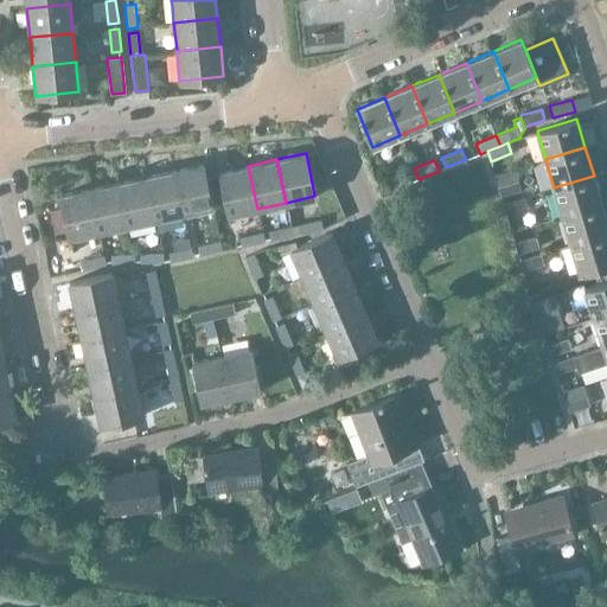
[(203,164),(174,170),(184,212),(212,206),(212,204),(206,177),(203,164)]
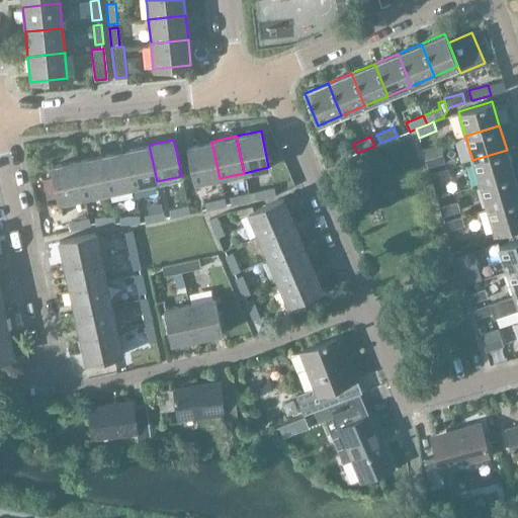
[(211,142),(187,147),(187,149),(192,172),(194,183),(220,178),(211,142)]
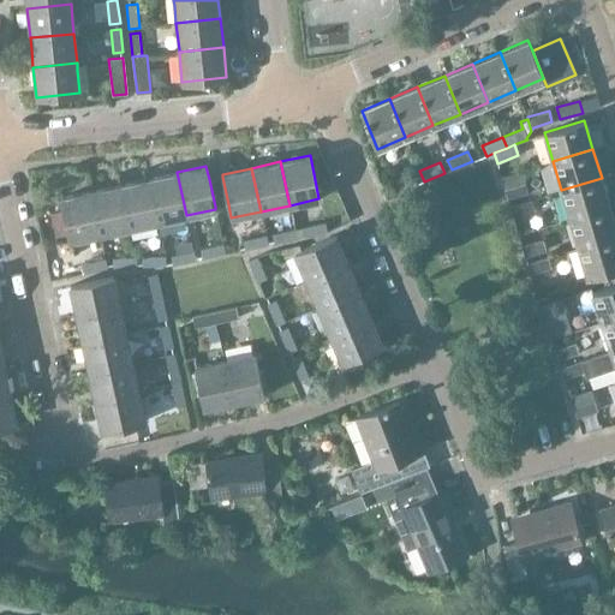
[(177,172),(148,178),(157,221),(186,215),(177,172)]
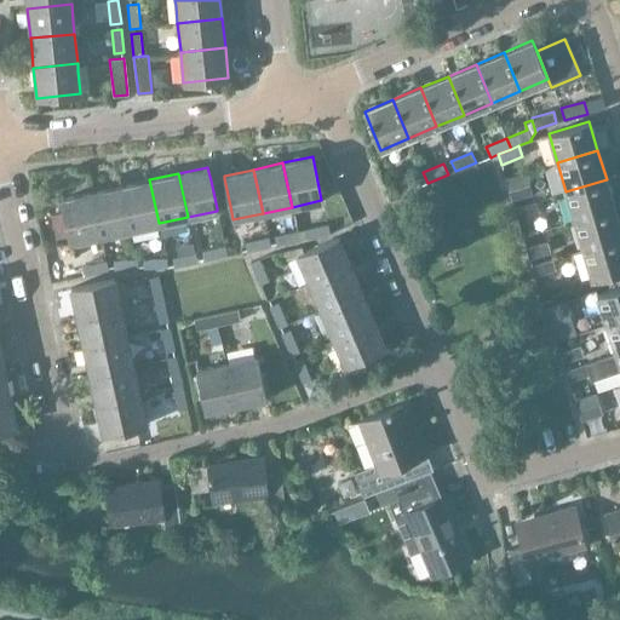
[(395,184),(399,195),(419,187),(415,176),(395,184)]
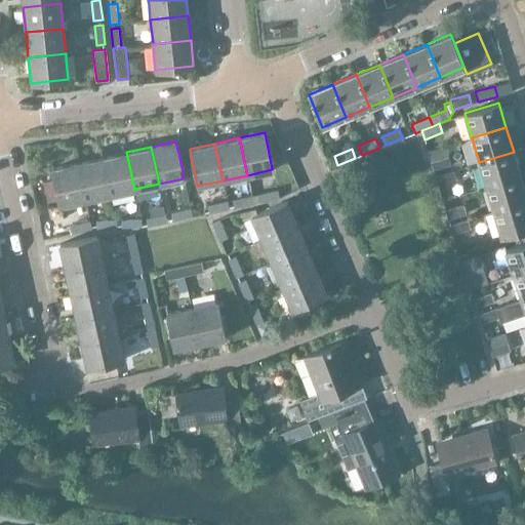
[(190,151),(178,153),(184,176),(195,174),(190,151)]
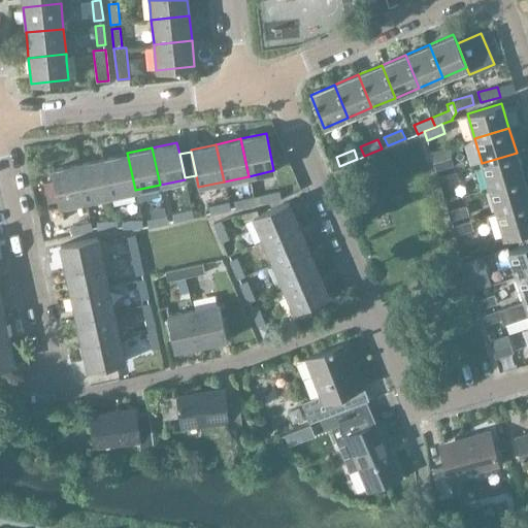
[(127,153),(102,159),(110,196),(135,190),(127,153)]
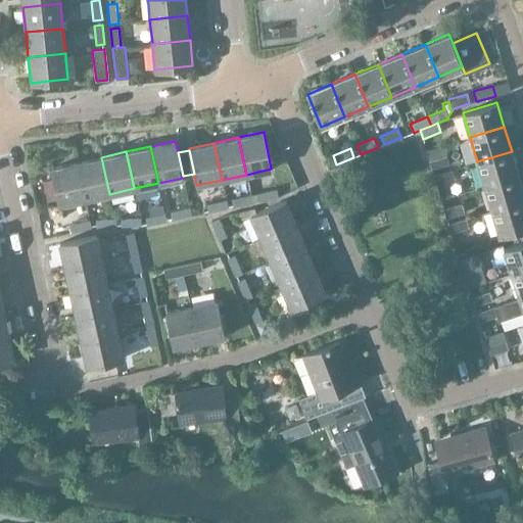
[(477,161),(484,186),(519,176),(512,151),(477,161)]
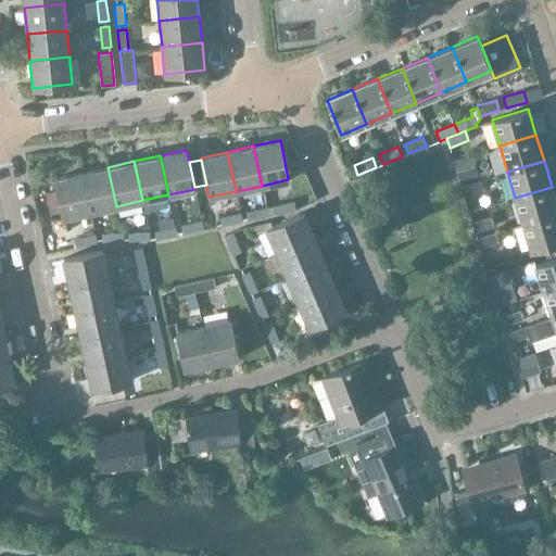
[(478,175),(476,165),(456,171),(459,179),(478,175)]
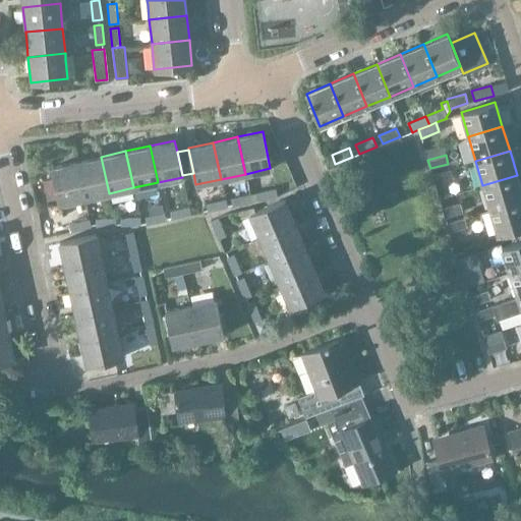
[(101,157),(76,162),(83,198),(109,193),(101,157)]
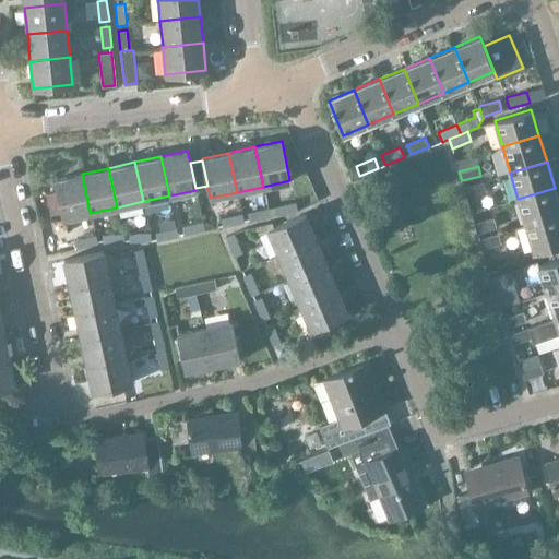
[(82,174),(55,179),(58,191),(62,213),(63,218),(90,213),(82,174)]
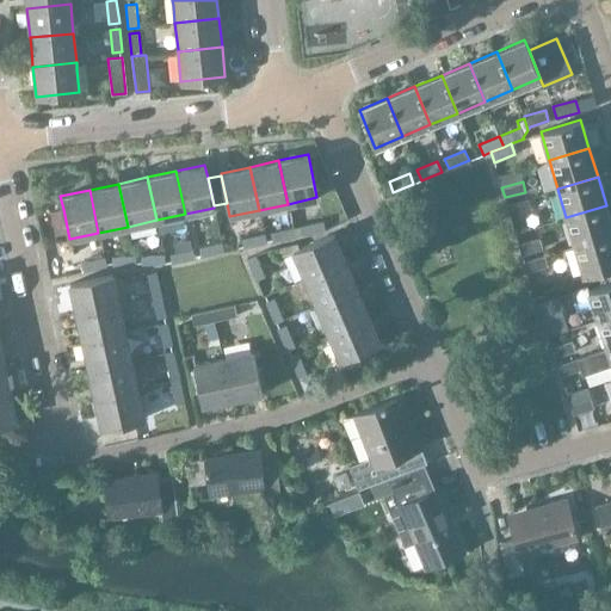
[(506,204),(510,215),(531,209),(528,198),(506,204)]
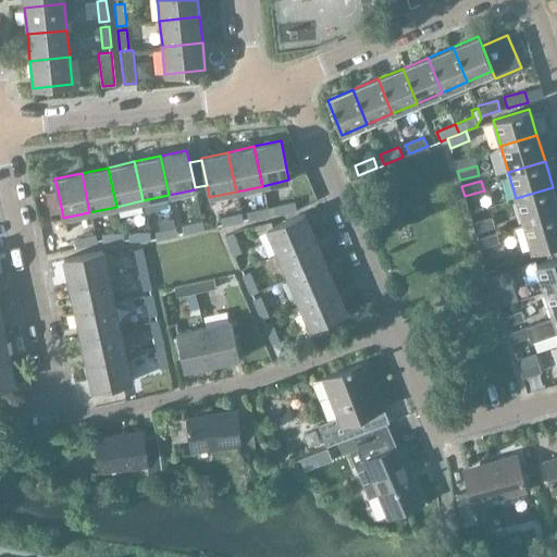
[(556,214),(556,203),(553,187),(516,198),(523,224),(556,214)]
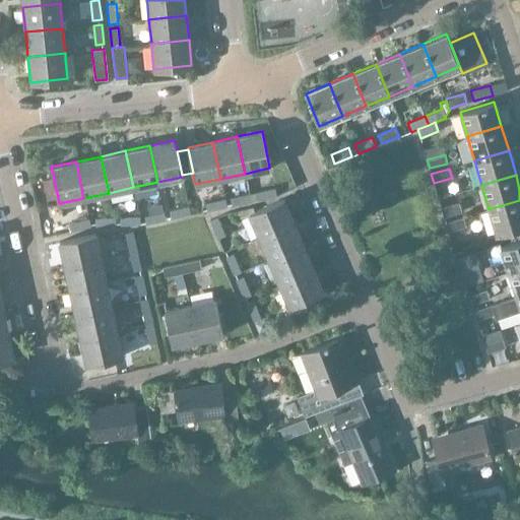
[(255,193),(257,200),(276,196),(274,188),(255,193)]
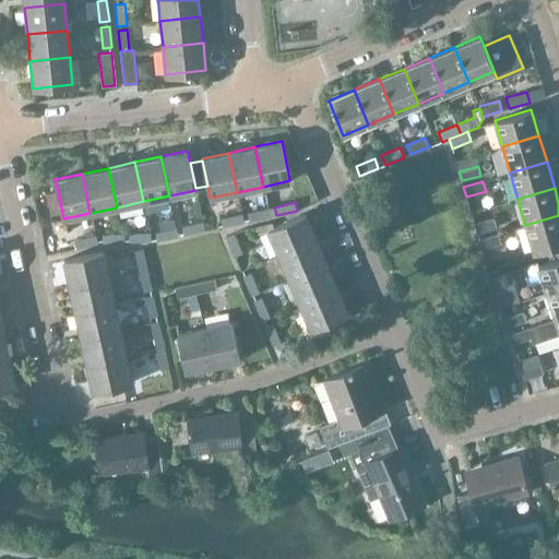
[(270,217),(268,207),(248,212),(249,222),(270,217)]
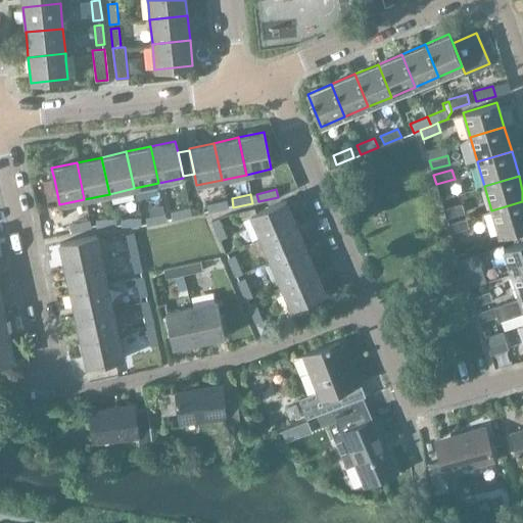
[(207,203),(208,212),(228,208),(226,199),(207,203)]
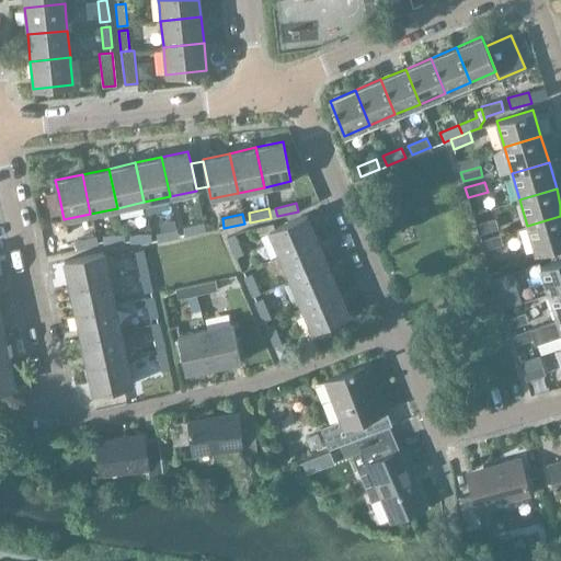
[(267,230),(278,255),(316,239),(305,214),(267,230)]
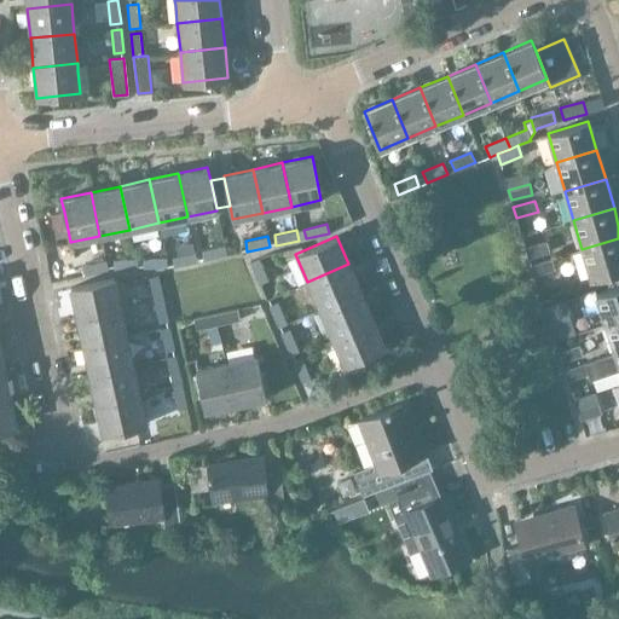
[(618,270),(618,238),(582,249),(590,278),(618,270)]
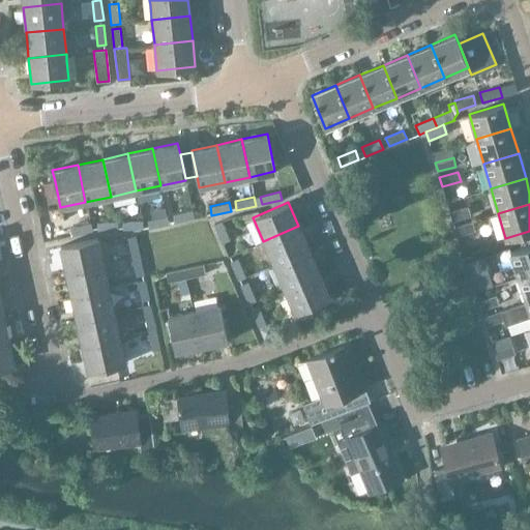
[(449,212),(452,221),(470,215),(467,206),(449,212)]
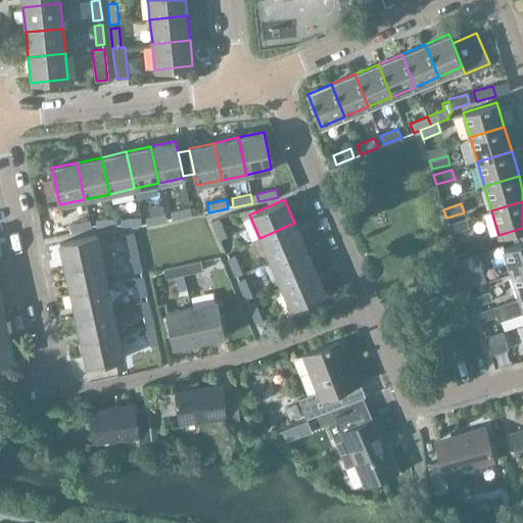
[(171,211),(173,221),(191,217),(190,207),(171,211)]
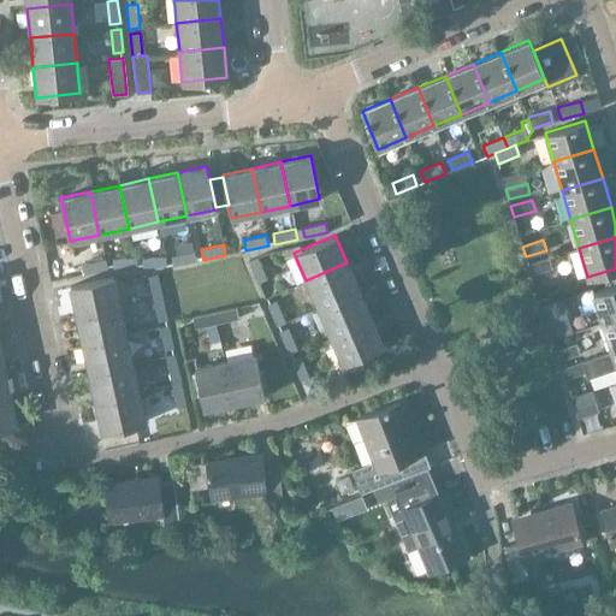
[(173,266),(196,261),(194,250),(171,256),(173,266)]
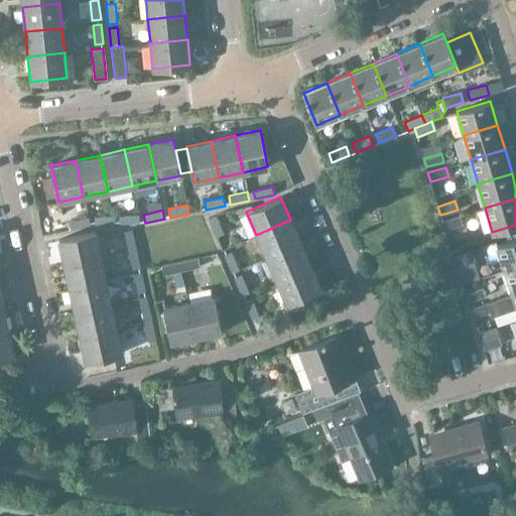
[(114,224),(114,215),(95,216),(95,225),(114,224)]
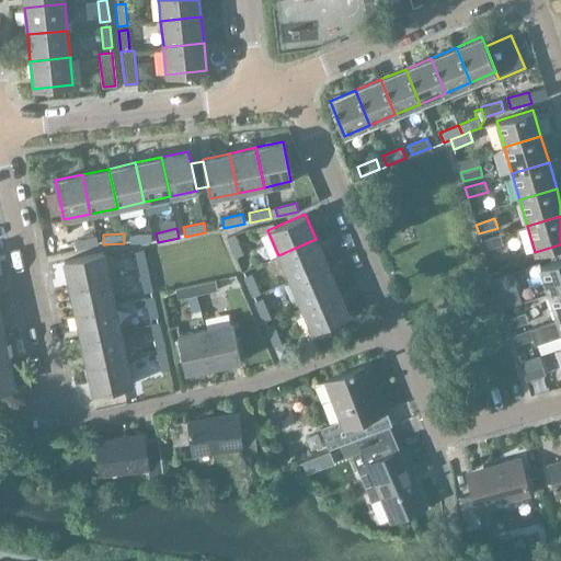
[(129,233),(129,243),(150,242),(150,233),(129,233)]
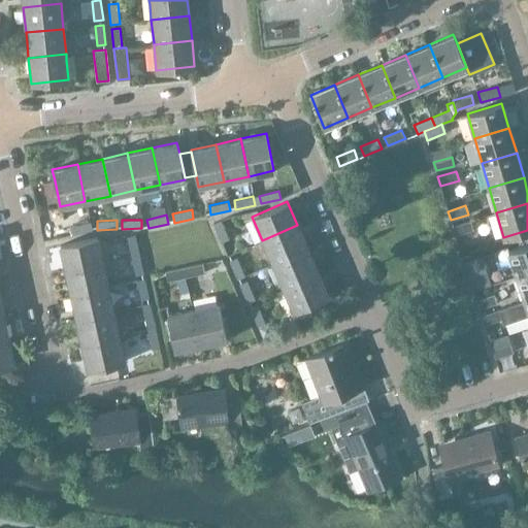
[(221,241),(229,238),(221,220),(212,224),(221,241)]
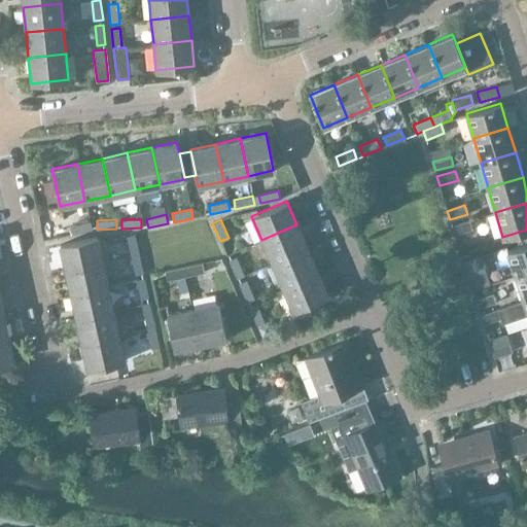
[(452,225),(455,235),(471,229),(468,220),(452,225)]
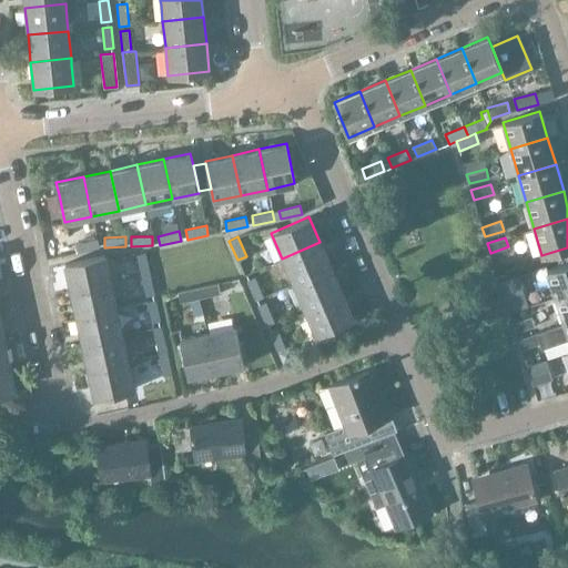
[(75,243),(78,252),(99,247),(97,239),(75,243)]
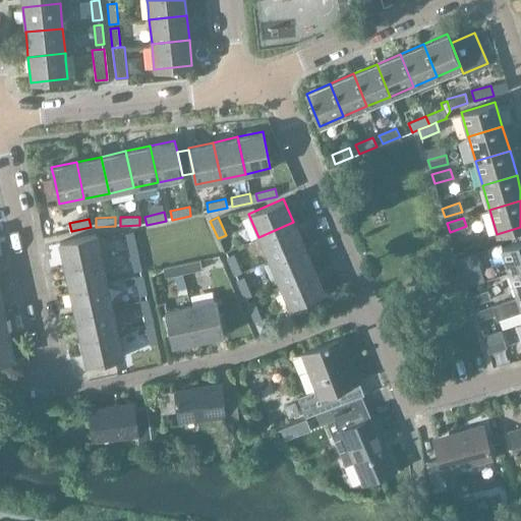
[(258,237),(269,259),(303,245),(293,222),(258,237)]
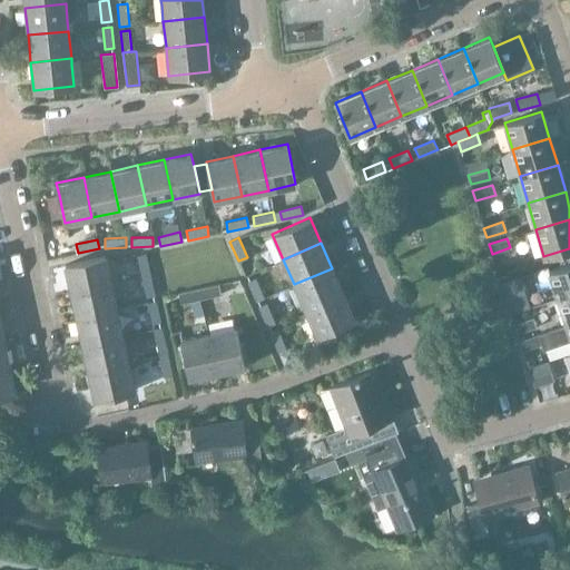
[(137,255),(141,276),(150,274),(146,253),(137,255)]
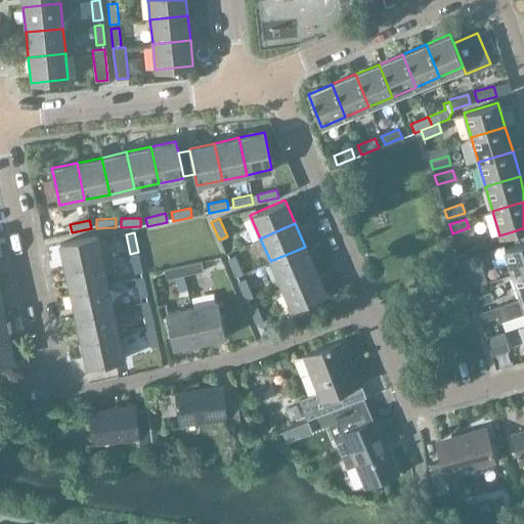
[(59,242),(66,267),(101,259),(96,234),(59,242)]
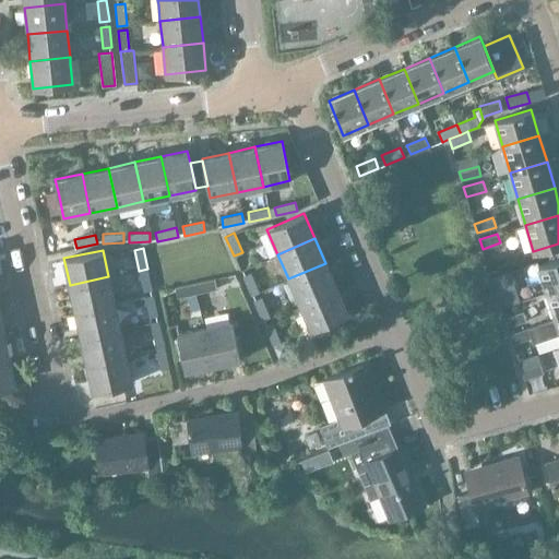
[(547,292),(558,287),(558,258),(538,265),(547,292)]
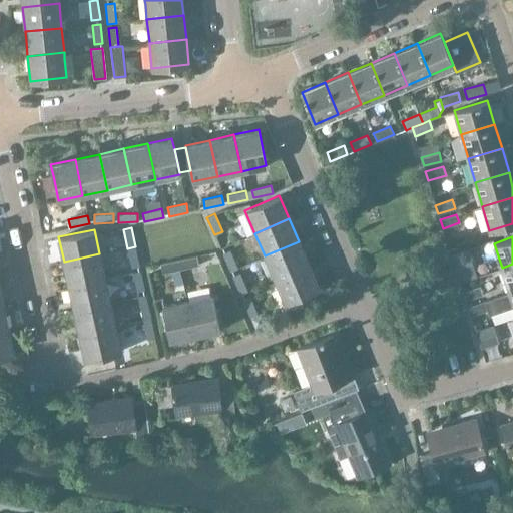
[(265,255),(274,279),(308,264),(299,241),(265,255)]
